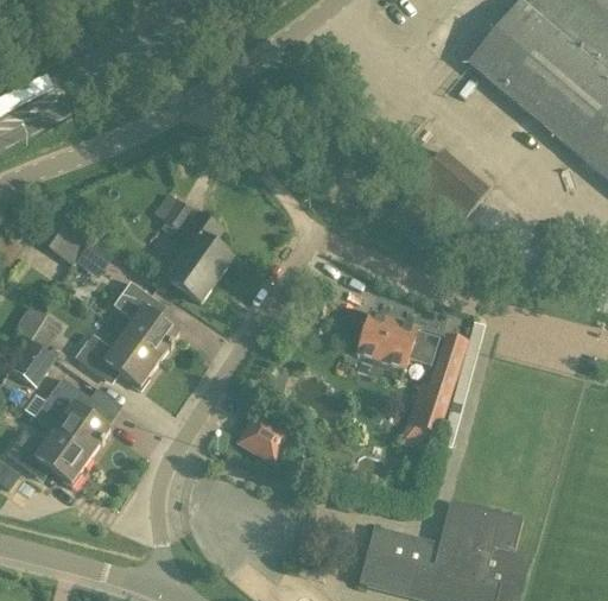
[(520,0),(469,62),(607,179),(607,0),(520,0)]
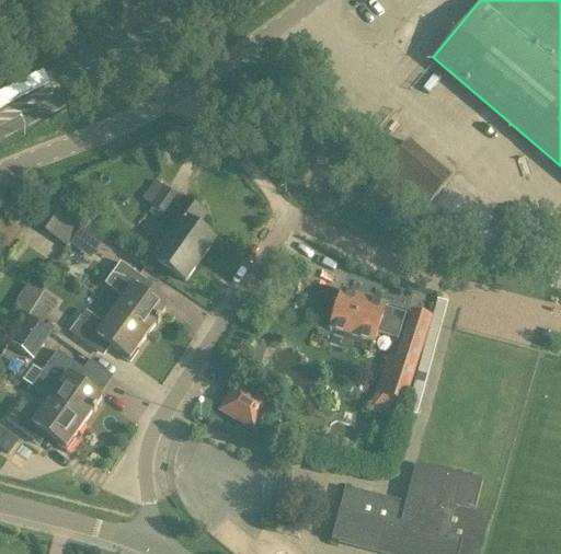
[(397,217),(409,227),(453,173),(408,135),(362,191),(355,198),(390,226),(397,217)]
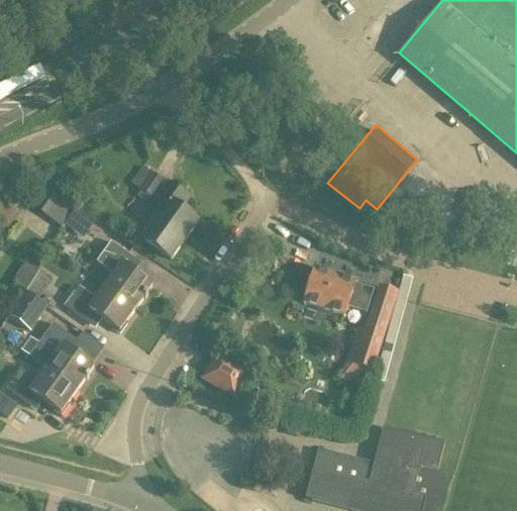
[(129,180),(152,194),(165,178),(142,162),(129,180)]
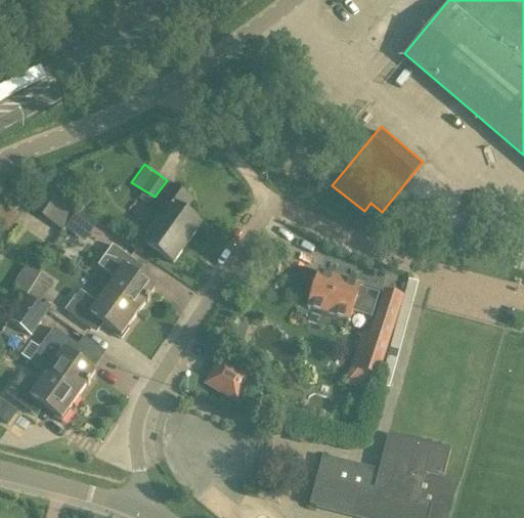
[(154,210),(161,215),(144,239),(173,260),(201,222),(182,209),(188,200),(170,186),(154,210)]
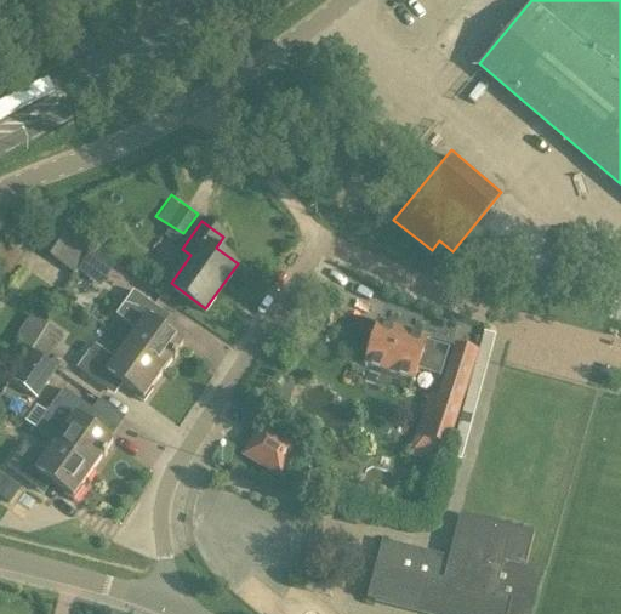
[(74,268),(78,263),(81,259),(90,248),(56,222),(40,243),(74,268)]
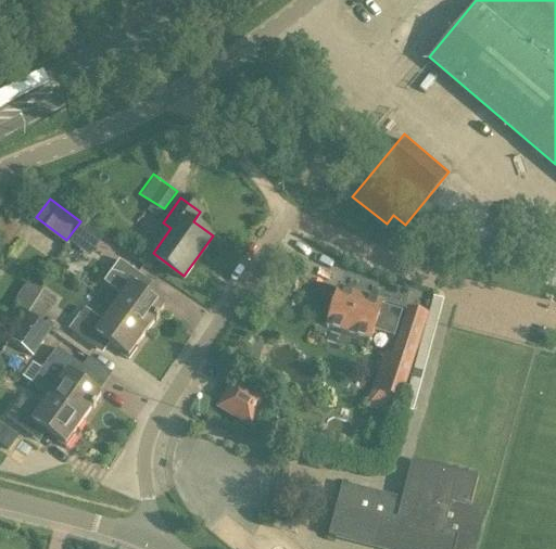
[(83,218),(80,221),(73,231),(92,245),(102,233),(83,218)]
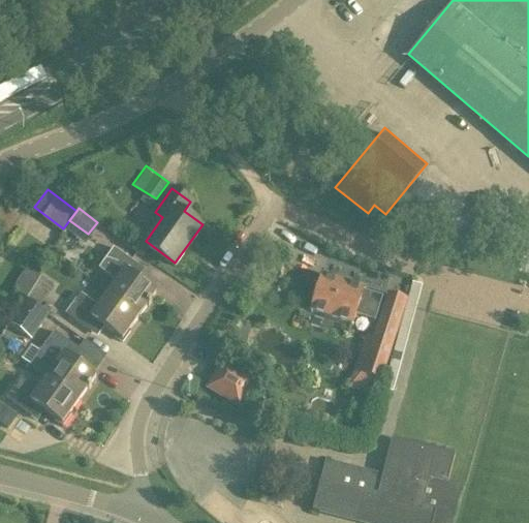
[(116,277),(106,289),(138,312),(155,288),(130,271),(138,260),(113,243),(98,265),(116,277)]
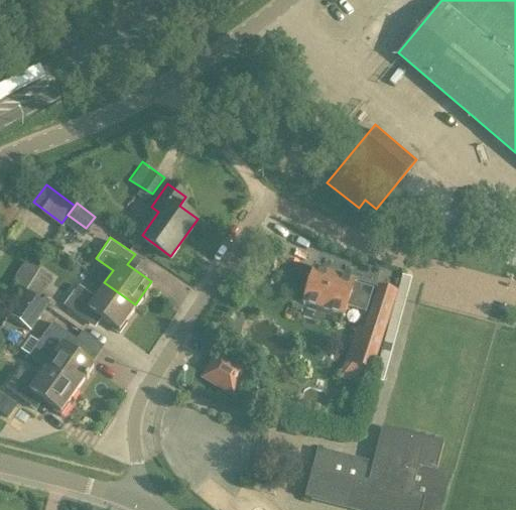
[(12,279),(25,287),(40,265),(25,257),(12,279)]
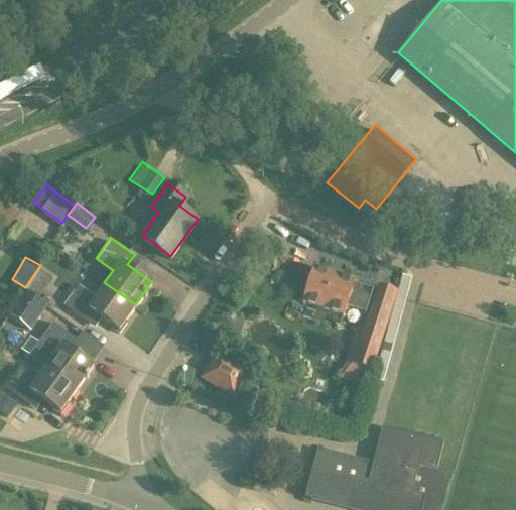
[(52,273),(40,265),(25,287),(36,295),(52,273)]
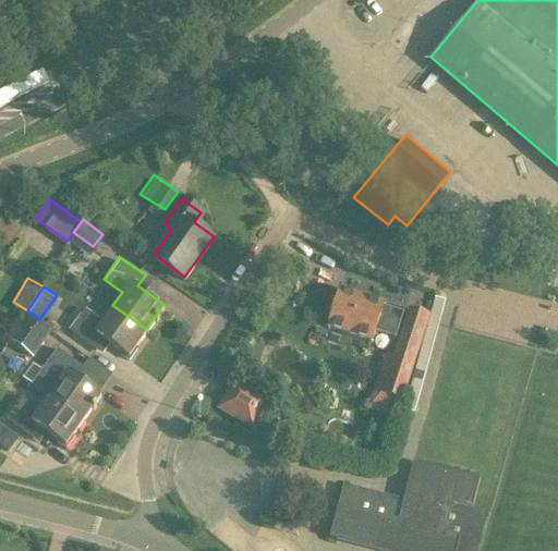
[(327,323),(371,338),(375,327),(395,334),(403,309),(383,303),(384,301),(339,286),(327,323)]
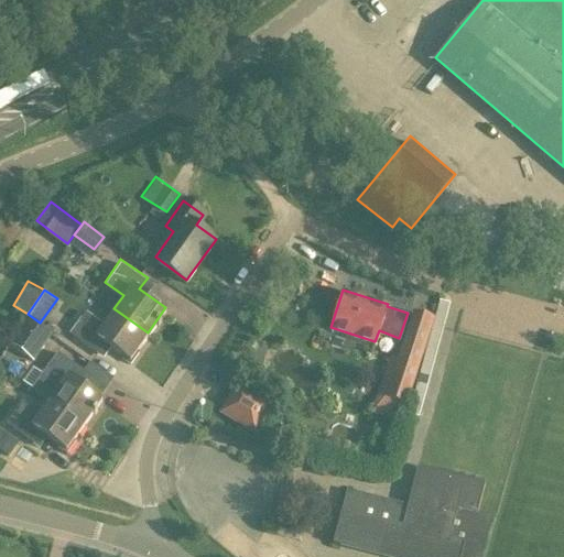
[(411,396),(421,400),(449,298),(440,296),(411,396)]
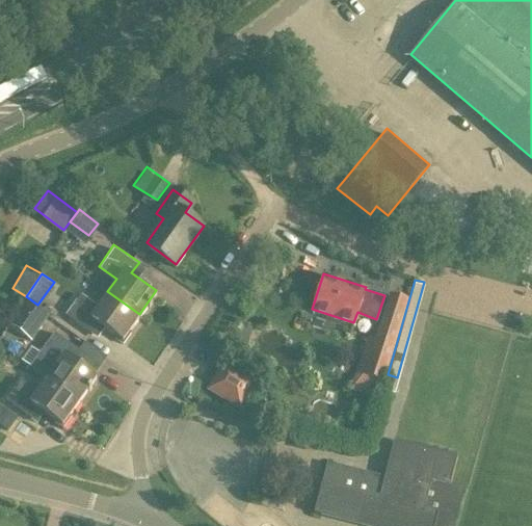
[(139,314),(107,291),(99,304),(80,290),(64,312),(90,330),(98,320),(123,338),(139,314)]
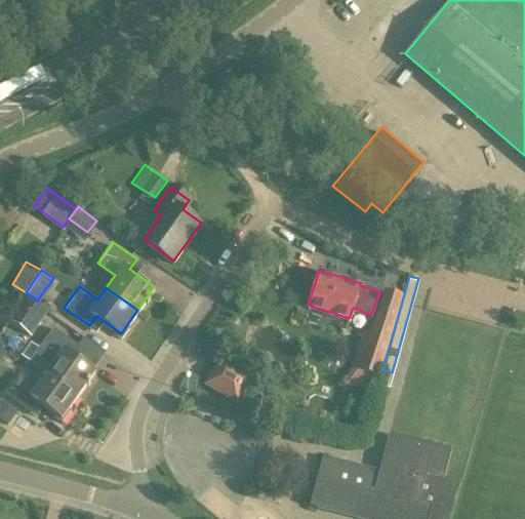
[(345,381),(371,390),(404,292),(385,286),(358,365),(351,363),(345,381)]
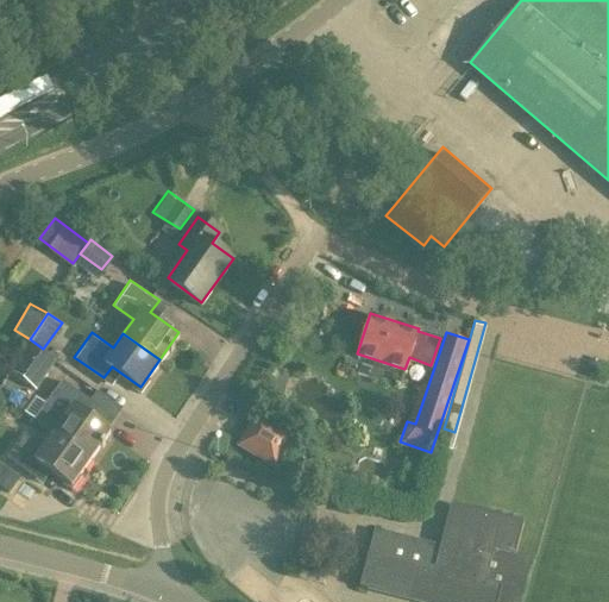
[(43,349),(30,339),(10,368),(35,386),(56,357),(43,349)]
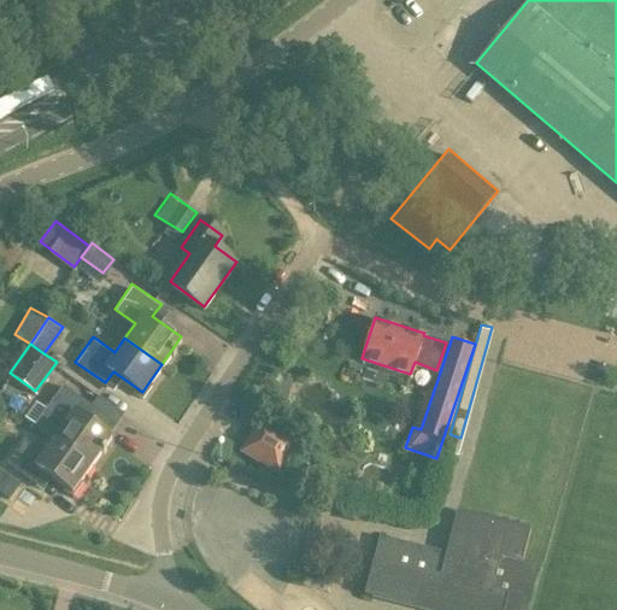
[(63,381),(34,421),(93,462),(112,434),(93,421),(100,409),(63,381)]
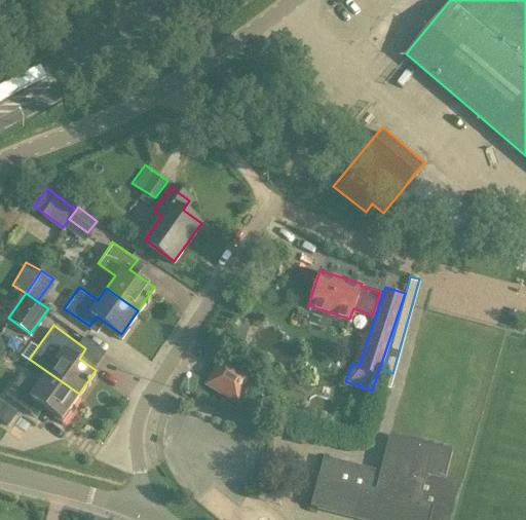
[(221,354),(205,378),(233,396),(249,371),(221,354)]
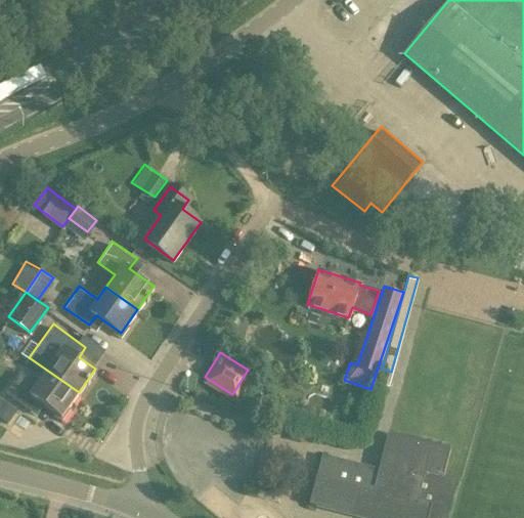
[(79,392),(29,357),(46,370),(38,382),(20,370),(6,390),(30,407),(37,398),(61,417),(79,392)]
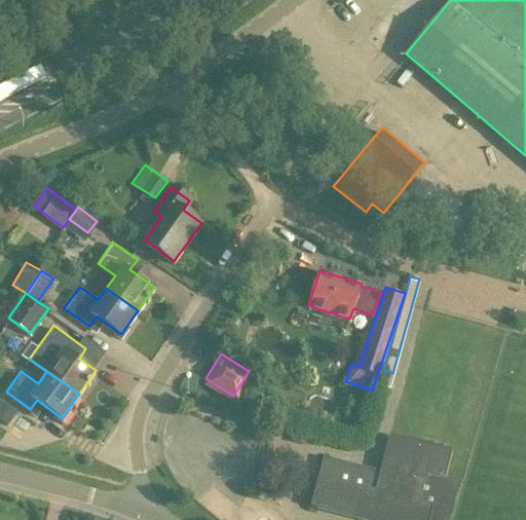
[(0,413),(12,421),(21,406),(0,394),(0,413)]
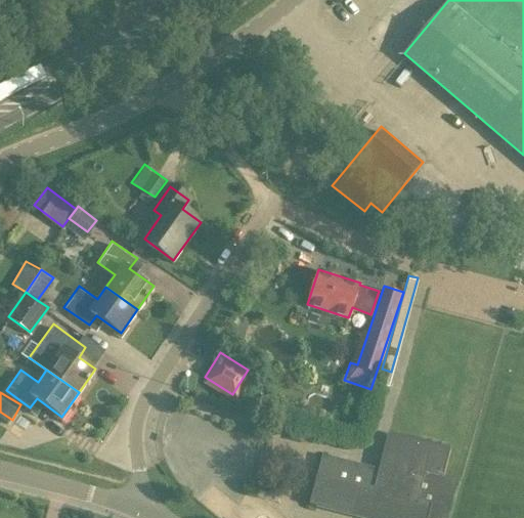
[(316,503),(376,517),(427,517),(428,516),(433,517),(445,517),(456,476),(443,473),(450,445),(389,430),(380,468),(323,454),(319,472),(317,472),(309,502),(316,504),(316,503)]
